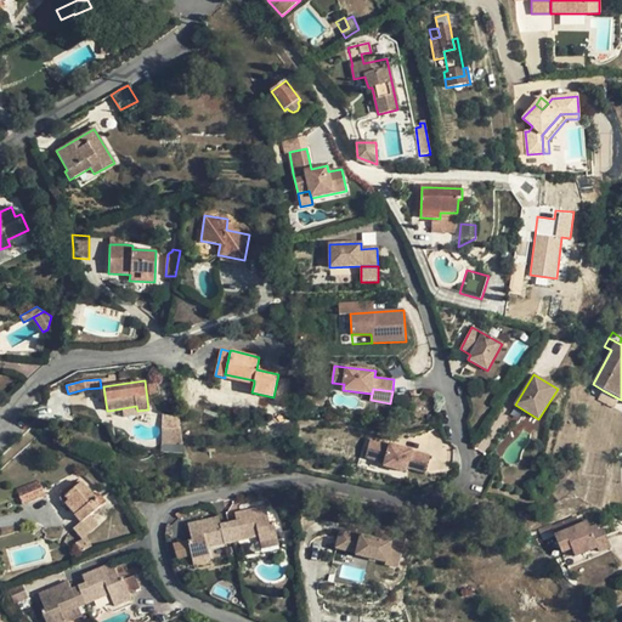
[(618,399),(603,390),(598,400),(614,408),(618,399)]
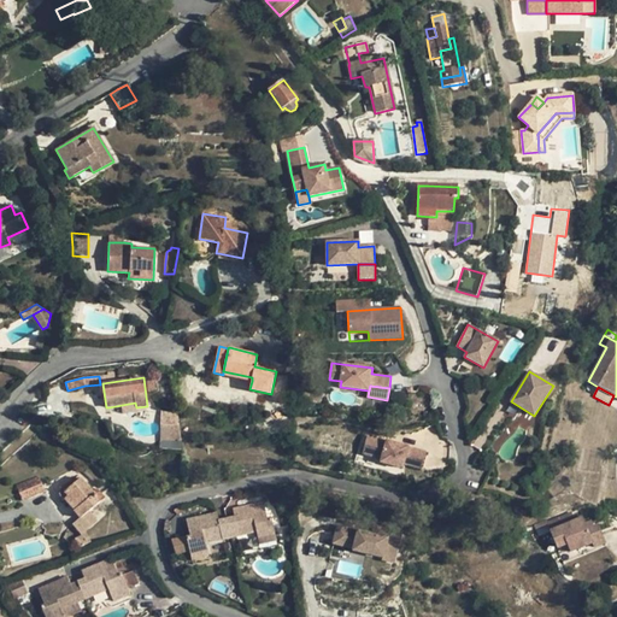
[(136,410),(136,407),(135,403),(109,407),(110,415),(136,410)]
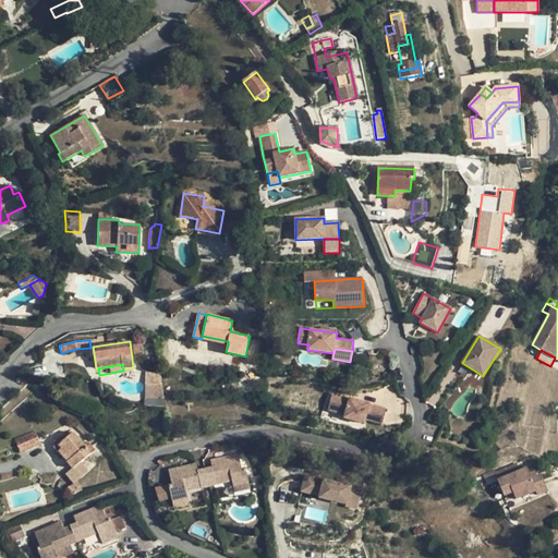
[(164,399),(161,384),(147,384),(145,399),(164,399)]
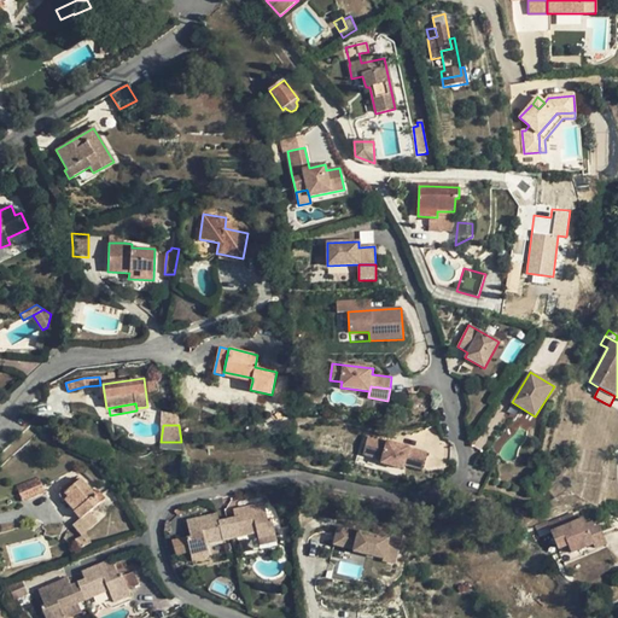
[(427,452),(368,436),(363,455),(383,460),(382,464),(403,468),(406,465),(423,470),(427,452)]
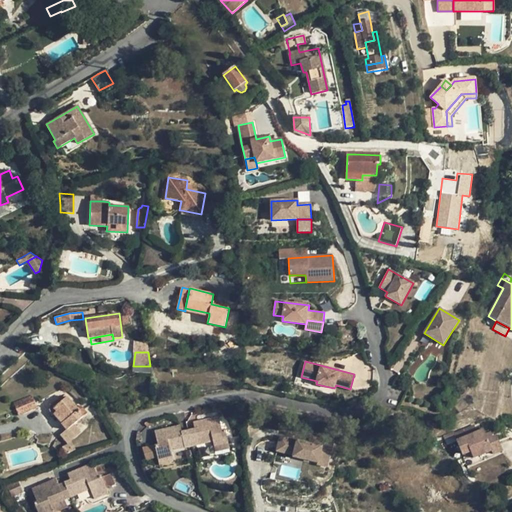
[(19,416),(37,408),(32,395),(13,402),(19,416)]
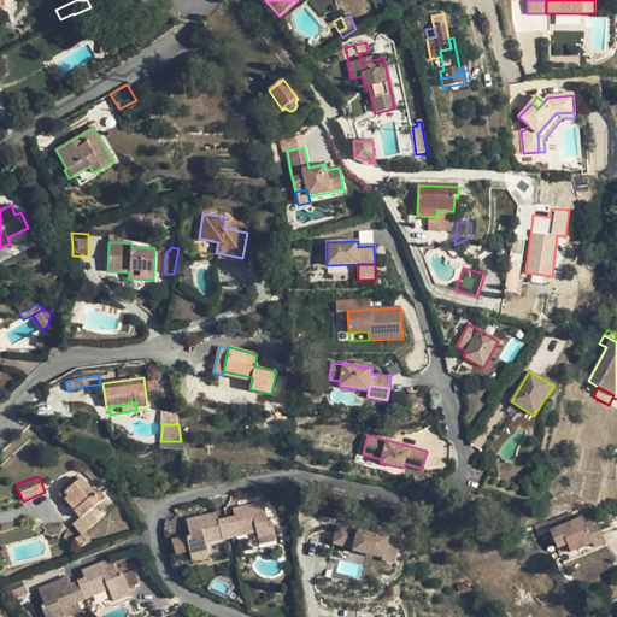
[(105,498),(98,489),(94,493),(81,477),(65,492),(69,495),(78,507),(74,511),(81,518),(89,511),(105,498)]
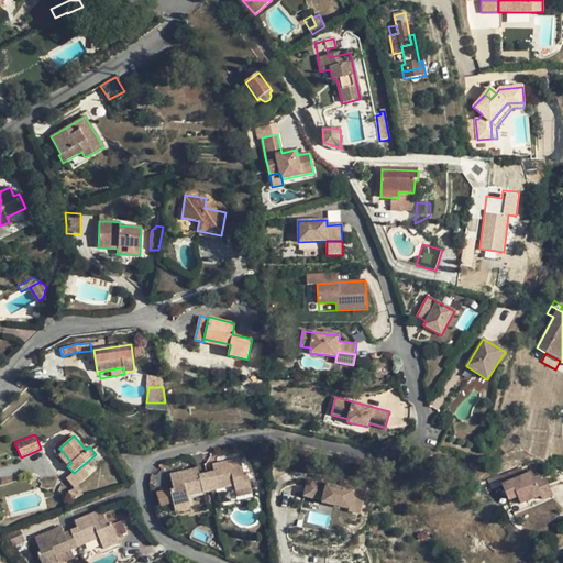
[(58,455),(67,466),(72,463),(63,452),(58,455)]
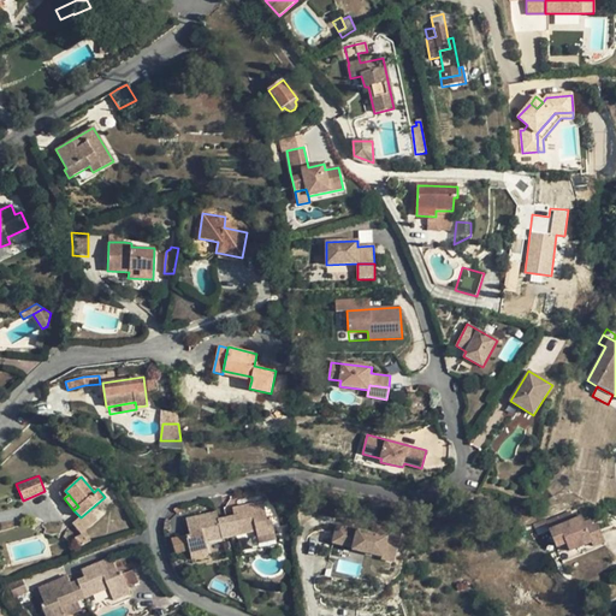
[(226,517),(231,537),(256,532),(258,537),(274,533),(271,516),(267,517),(262,501),(232,508),(234,515),(226,517)]
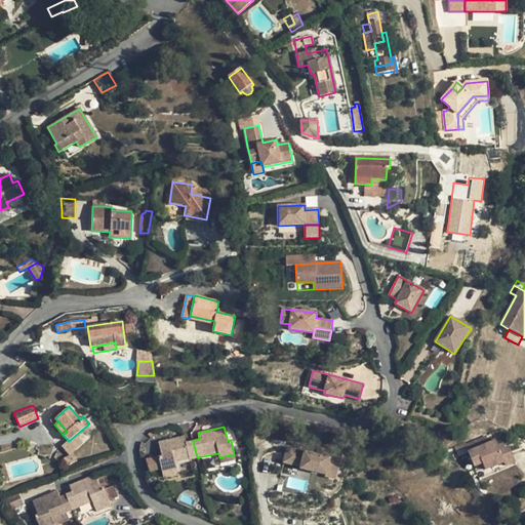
[(82,443),(76,435),(69,441),(63,446),(69,454),(82,443)]
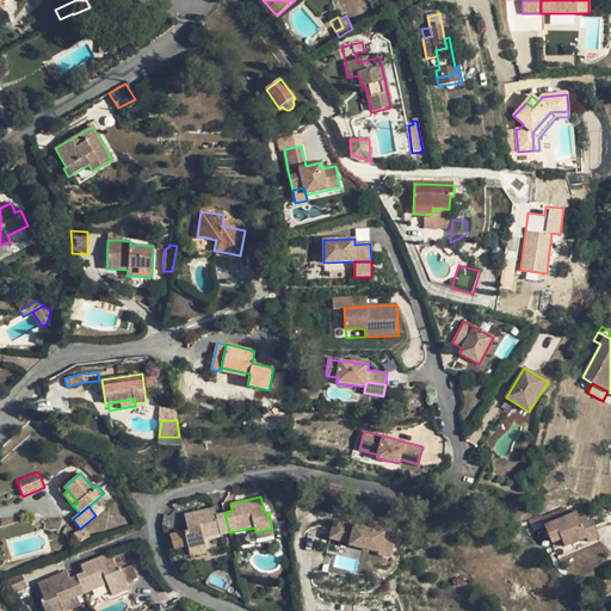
[(215,507),(184,514),(189,531),(185,532),(187,545),(189,549),(205,545),(204,538),(229,532),(224,513),(216,514),(215,507)]
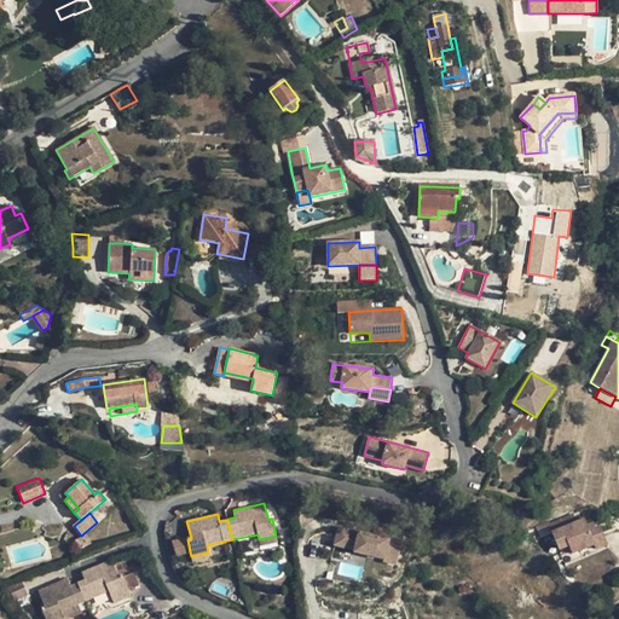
[(576,515),(550,525),(554,532),(578,522),(576,515)]
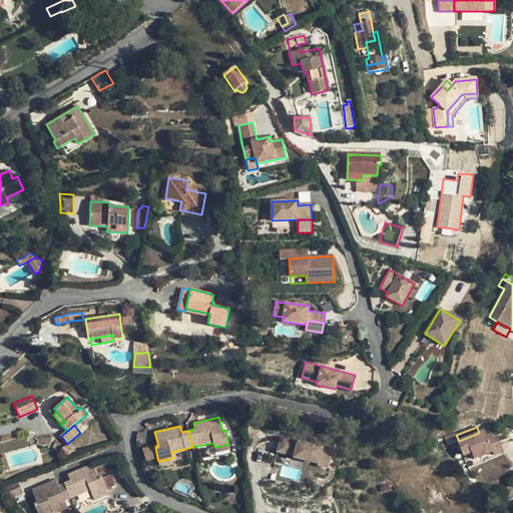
[(499,437),(495,439),(493,439),(490,434),(487,436),(485,431),(479,433),(459,441),(464,455),(469,468),(477,464),(496,457),(505,453),(504,451),(499,437)]
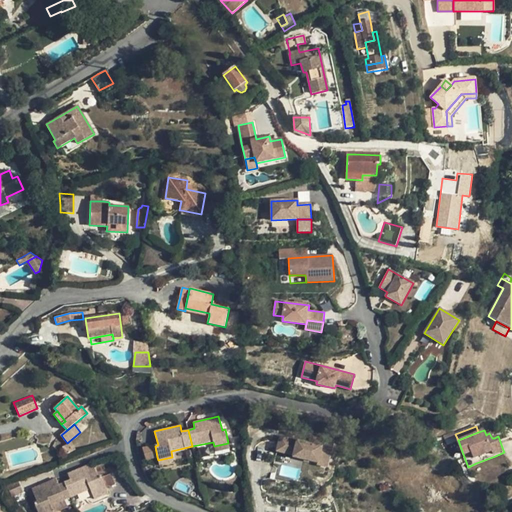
[(318,465),(329,467),(333,449),(281,436),(277,451),(294,455),(294,457),(318,463),(318,465)]
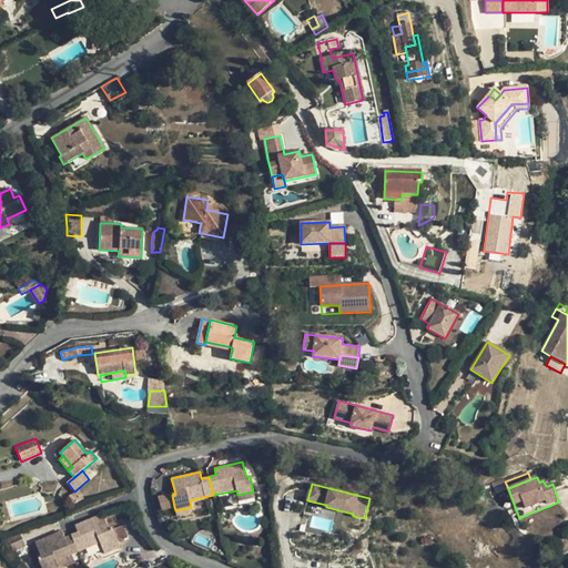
[(342,492),(369,498),(372,490),(344,484),(342,492)]
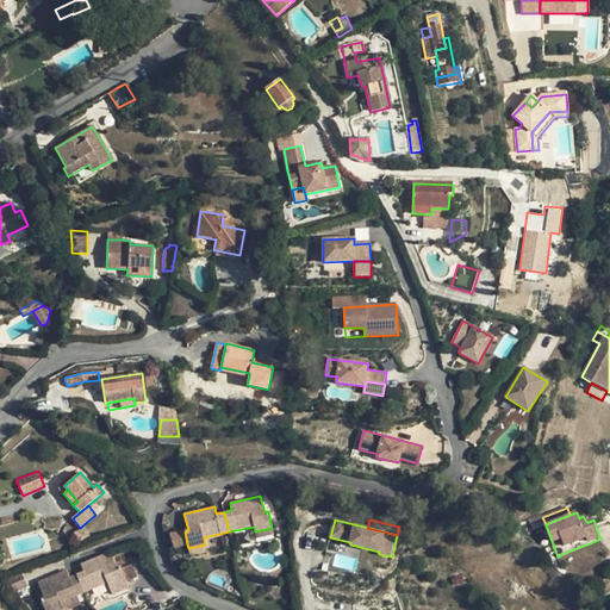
[(79,541),(89,535),(86,527),(74,533),(79,541)]
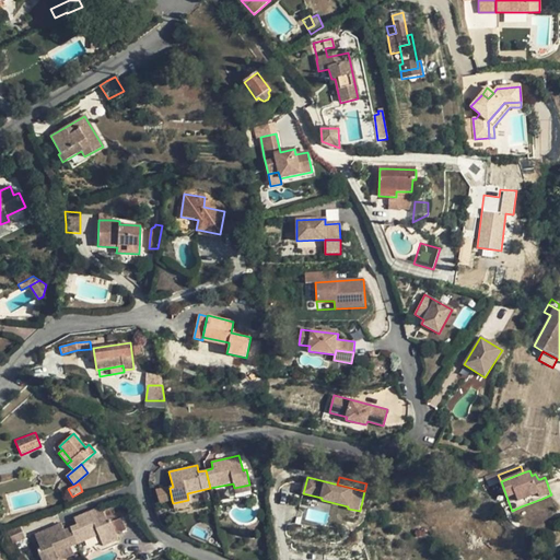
[(249,485),(234,488),(235,494),(252,490),(249,485)]
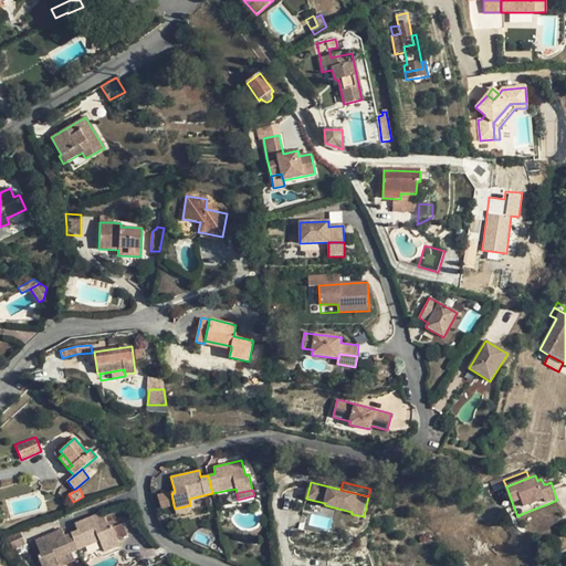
[(174,505),(171,493),(158,495),(161,509),(174,505)]
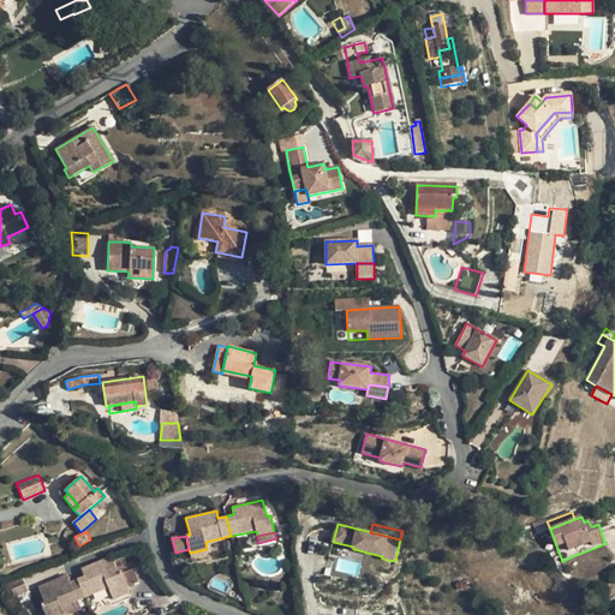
[(207,549),(190,553),(191,559),(208,555),(207,549)]
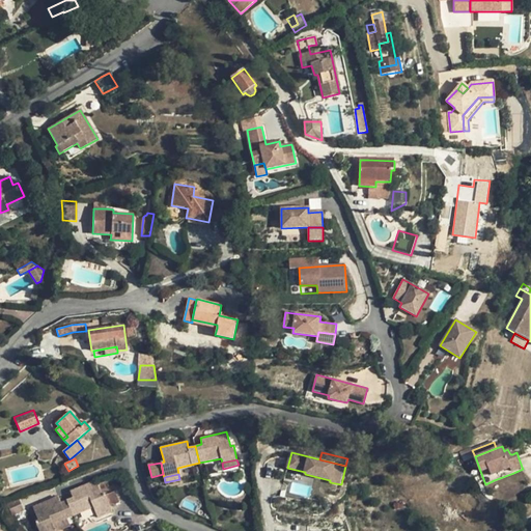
[(66,501),(73,516),(94,507),(99,518),(112,511),(105,493),(102,494),(95,480),(71,492),(73,498),(66,501)]
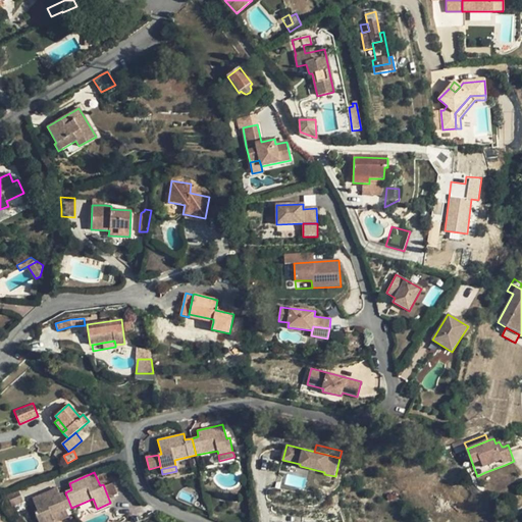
[(57,488),(32,499),(37,509),(34,510),(38,521),(54,521),(52,516),(65,510),(71,508),(65,492),(60,494),(57,488)]
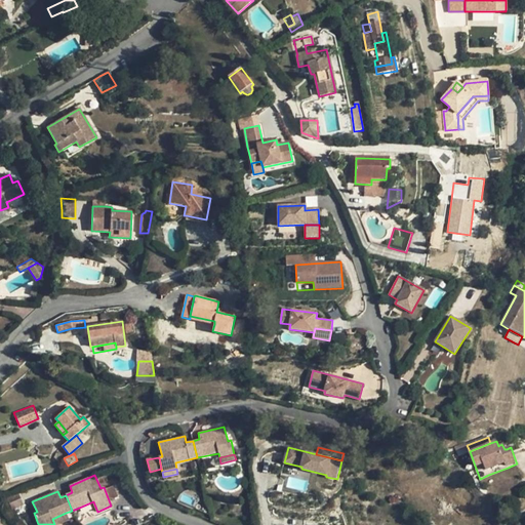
[(24,505),(18,493),(7,498),(12,510),(24,505)]
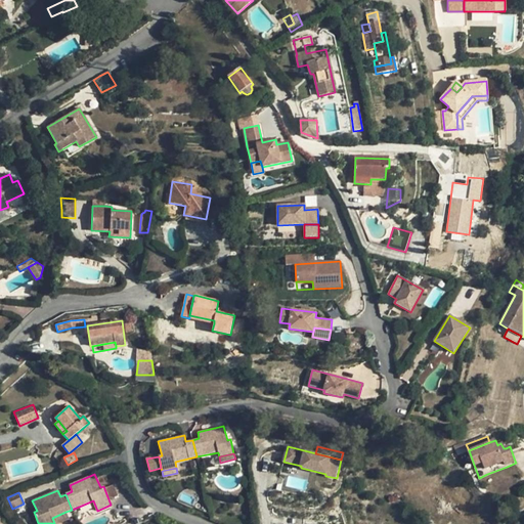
[(57,523),(70,519),(66,512),(52,518),(54,523),(57,523)]
